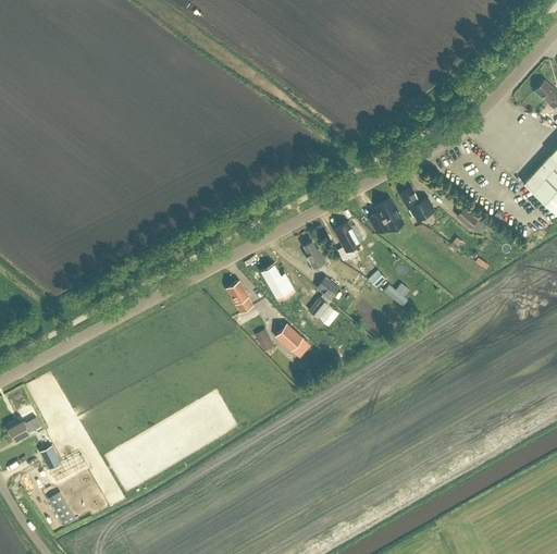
[(556,94),(544,82),(534,93),(553,110),(556,106),(556,94)]
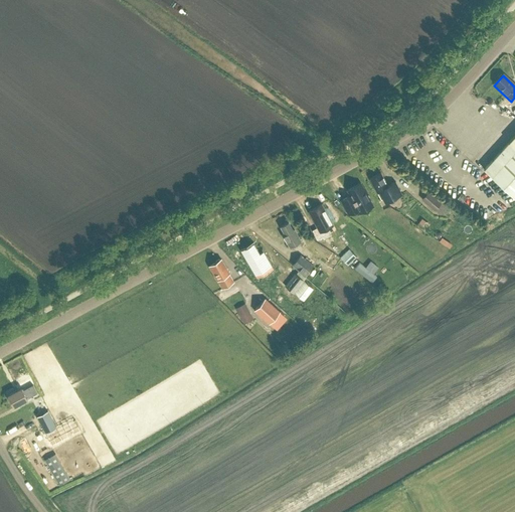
[(514,137),(484,171),(514,199),(514,137)]
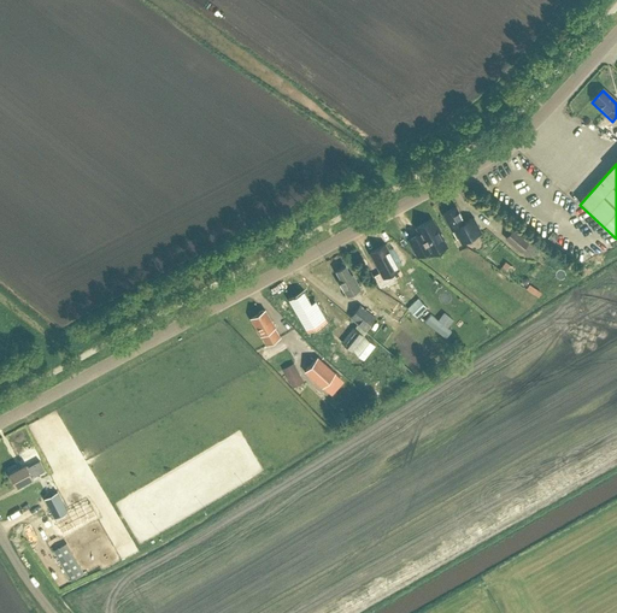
[(465,225),(457,210),(444,217),(453,235),(454,234),(459,241),(471,235),(472,236),(480,233),(474,220),(465,225)]
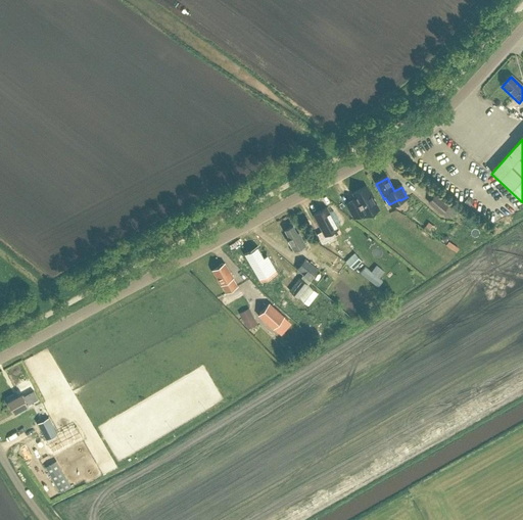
[(354,221),(365,216),(366,219),(379,211),(373,200),(374,200),(371,194),(370,195),(367,189),(353,195),(357,201),(346,206),(354,221)]
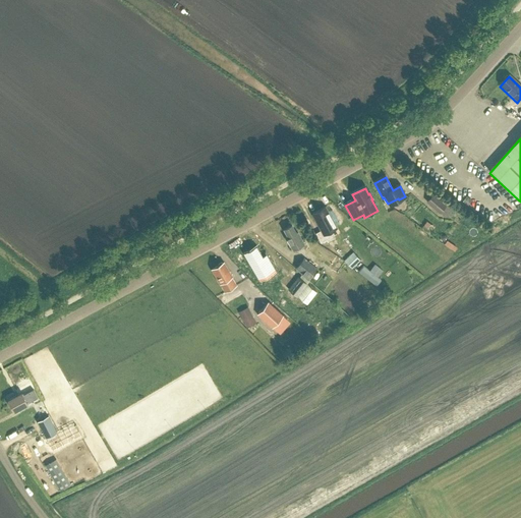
[(420,188),(417,193),(424,197),(427,192),(420,188)]
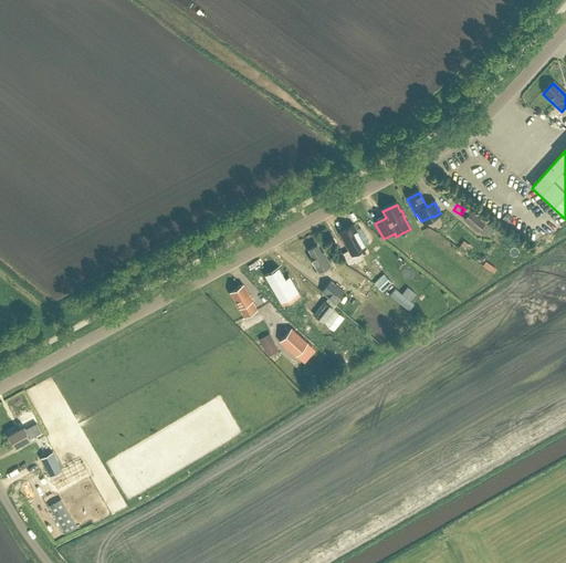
[(478,233),(485,225),(471,212),(463,221),(478,233)]
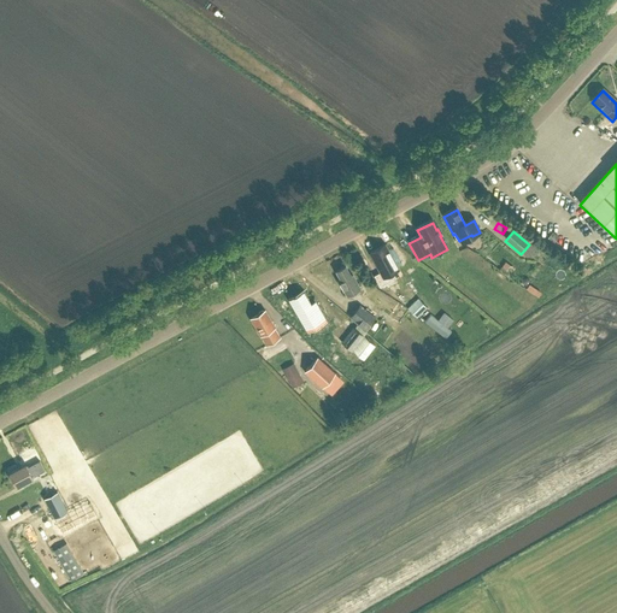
[(388,289),(394,286),(389,277),(399,272),(386,247),(370,255),(381,276),(375,280),(381,290),(387,287),(388,289)]
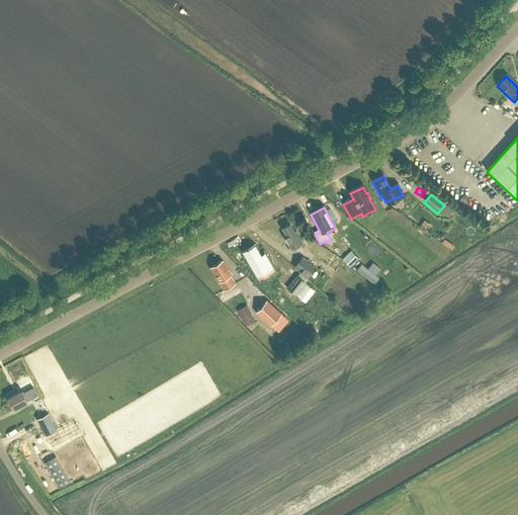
[(424,224),(421,228),(428,233),(430,229),(424,224)]
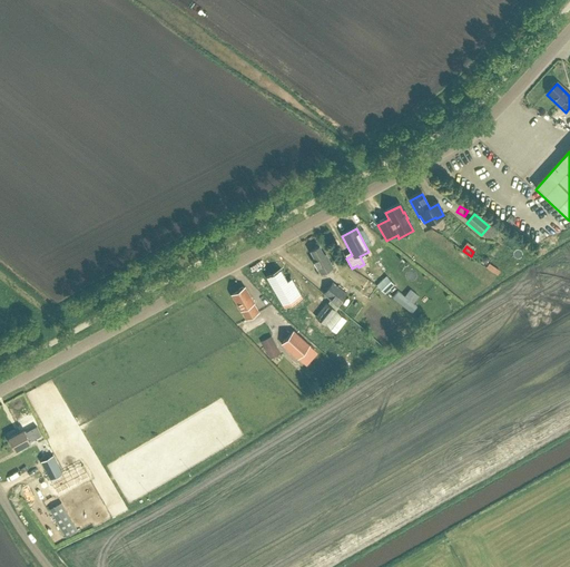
[(324,258),(320,248),(311,253),(315,263),(314,264),(321,276),(333,270),(326,257),(324,258)]
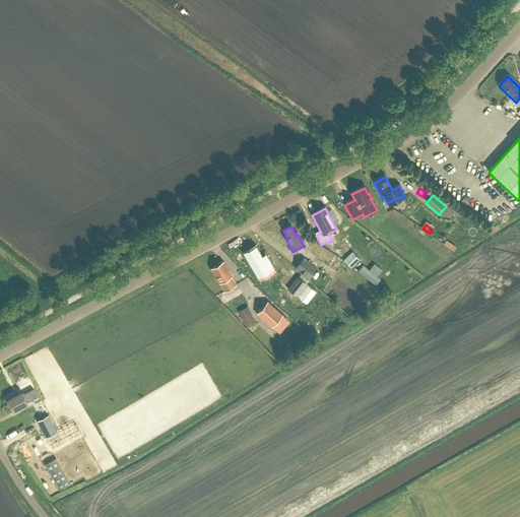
[(244,252),(243,252),(259,282),(260,282),(259,279),(274,271),(276,273),(265,253),(266,255),(263,257),(257,247),(245,253),(244,252)]
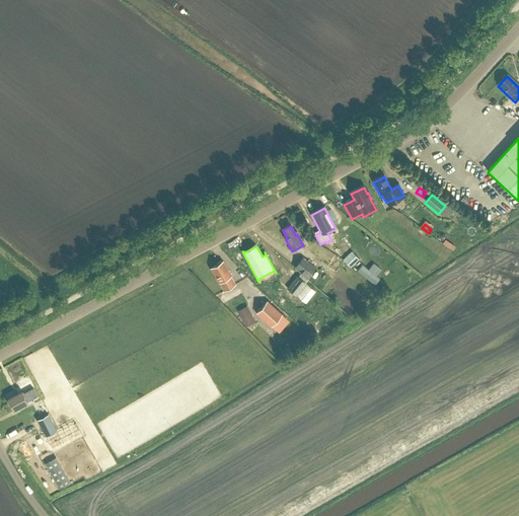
[(350,269),(359,261),(352,253),(343,262),(350,269)]
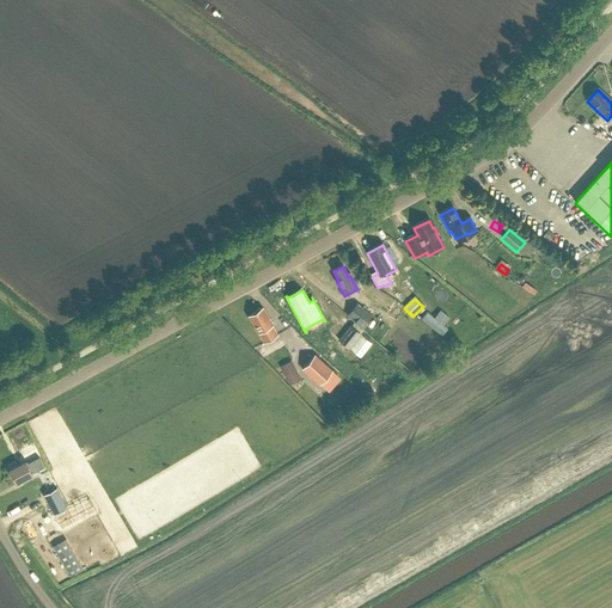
[(362,330),(372,318),(357,306),(348,318),(362,330)]
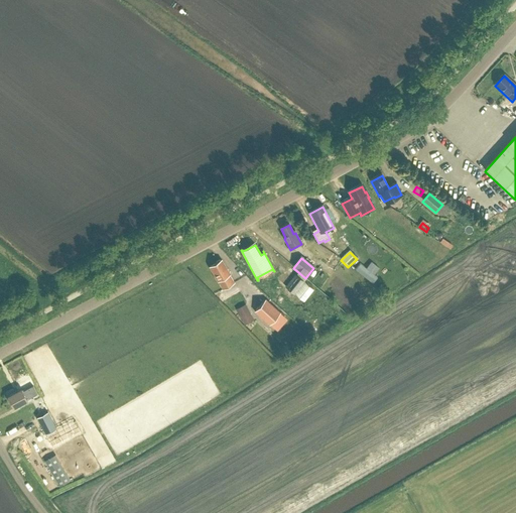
[(234,285),(230,277),(222,262),(210,269),(219,284),(223,291),(234,285)]
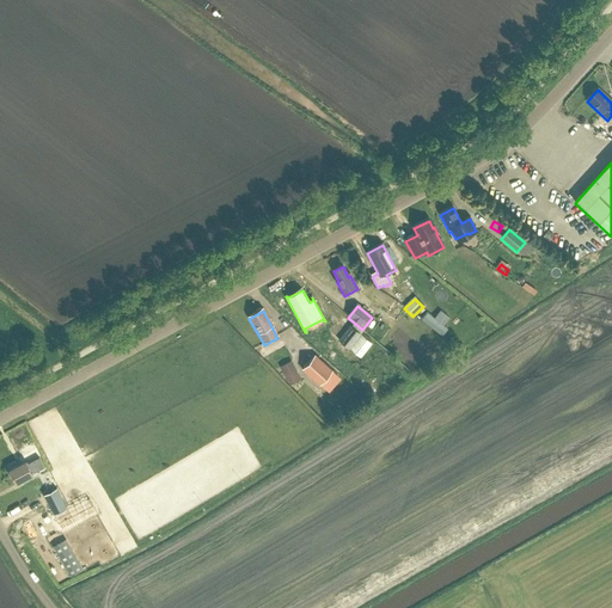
[(335,324),(344,331),(352,323),(341,314),(335,324)]
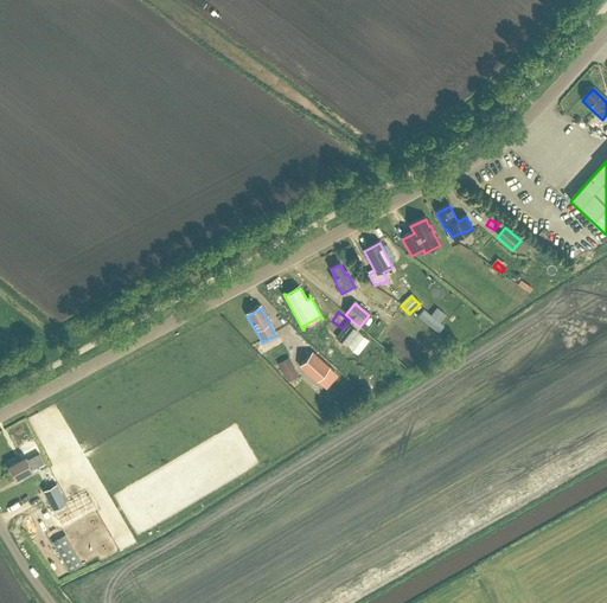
[(312,322),(308,334),(317,338),(321,326),(312,322)]
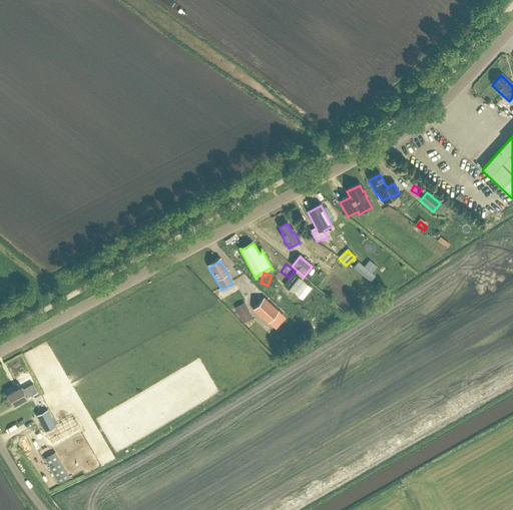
[(293,294),(303,282),(294,275),(284,287),(293,294)]
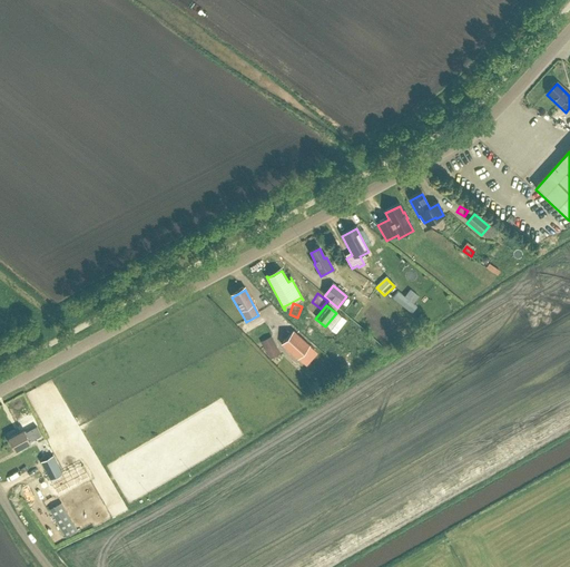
[(335,335),(346,321),(336,313),(325,326),(335,335)]
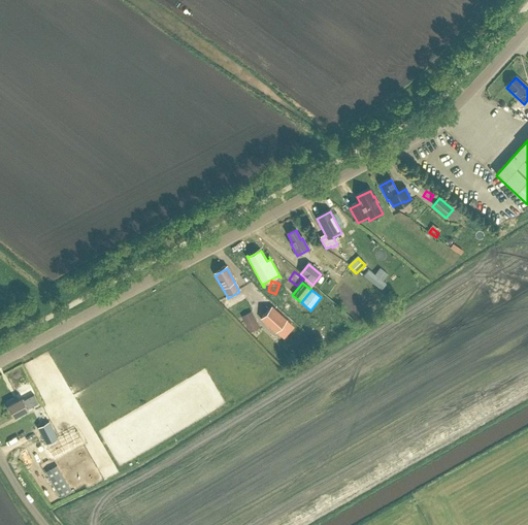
[(260,321),(275,334),(287,322),(271,308),(260,321)]
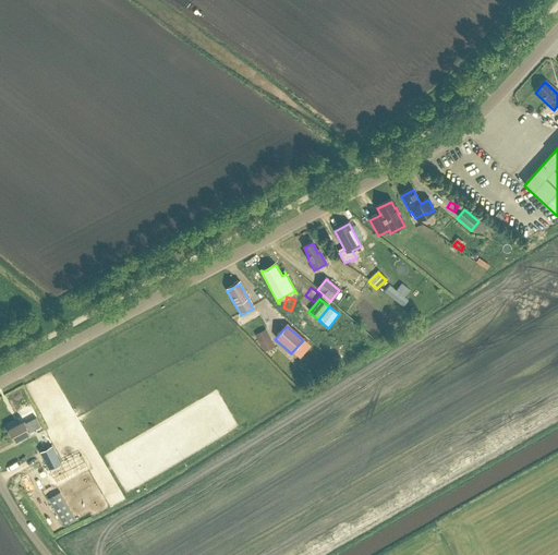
[(268,327),(258,332),(267,350),(278,346),(268,327)]
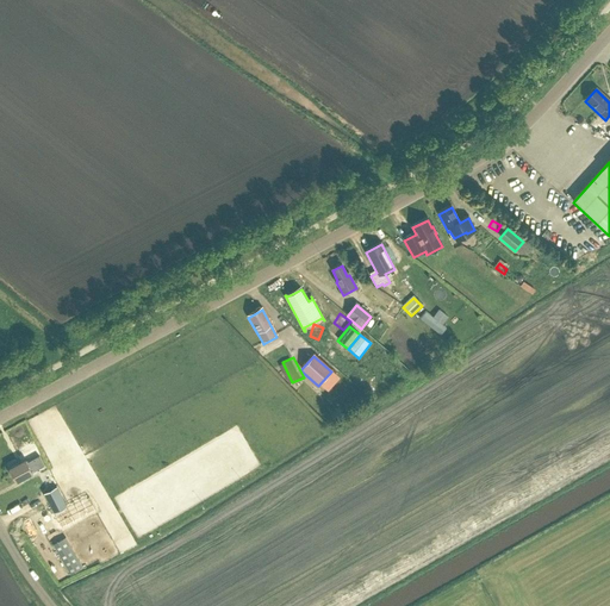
[(44,467),(38,458),(27,466),(25,462),(10,472),(17,483),(32,474),(44,467)]
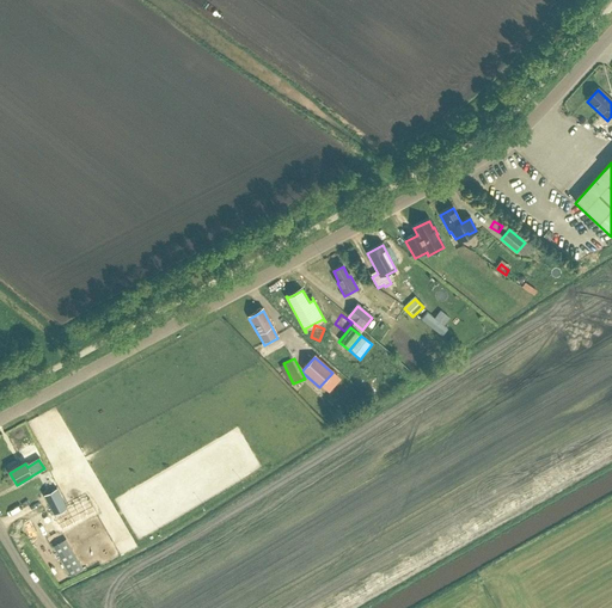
[(67,510),(56,491),(43,497),(54,517),(67,510)]
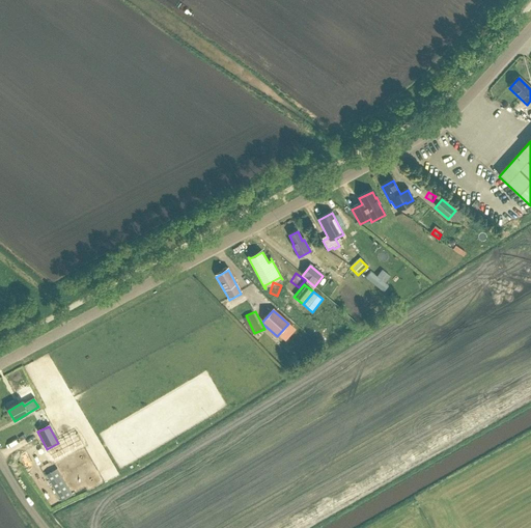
[(54,462),(83,446),(77,435),(48,450),(54,462)]
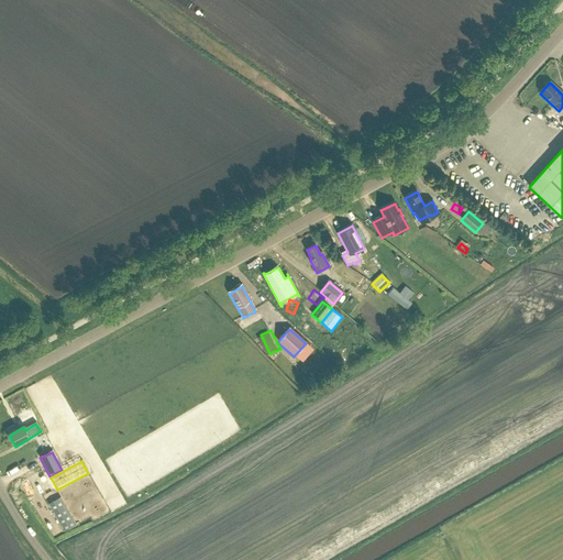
[(55,515),(65,533),(76,526),(73,520),(68,523),(62,512),(55,515)]
